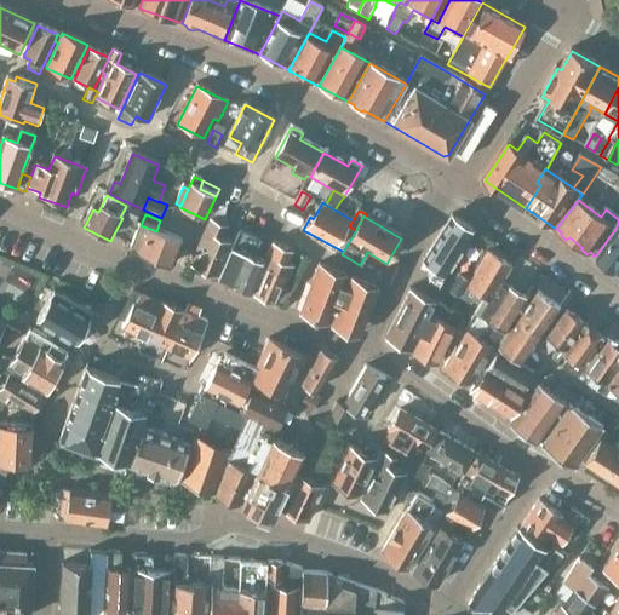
[(473,233),(452,219),(424,264),(435,271),(428,281),(439,288),(473,233)]
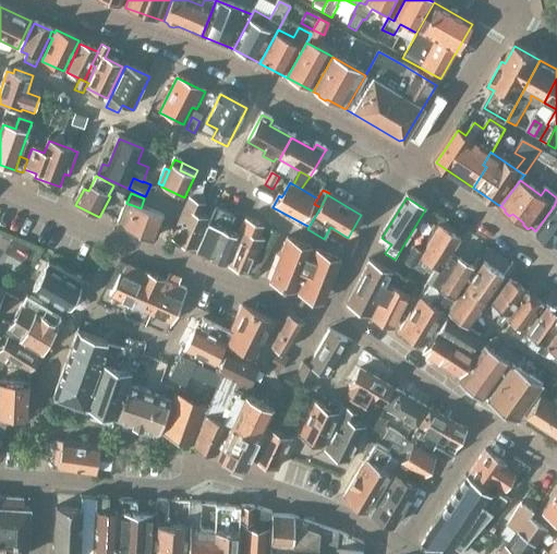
[(196,253),(209,220),(200,216),(205,205),(190,199),(176,230),(171,228),(169,235),(173,237),(171,242),(196,253)]
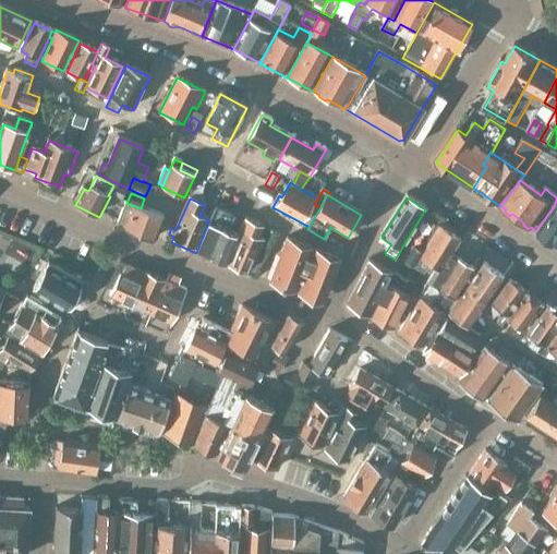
[(130,204),(130,205),(126,203),(118,224),(122,226),(121,227),(124,228),(124,230),(133,233),(135,232),(155,240),(164,217),(130,204)]
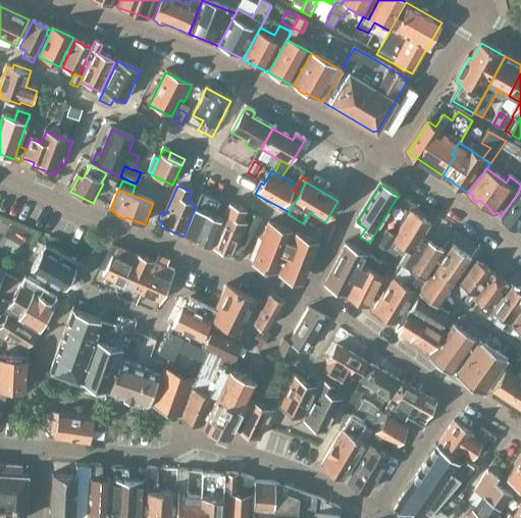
[(517,194),(501,216),(505,218),(508,220),(508,223),(514,227),(516,226),(520,229),(520,192),(519,191),(517,194)]
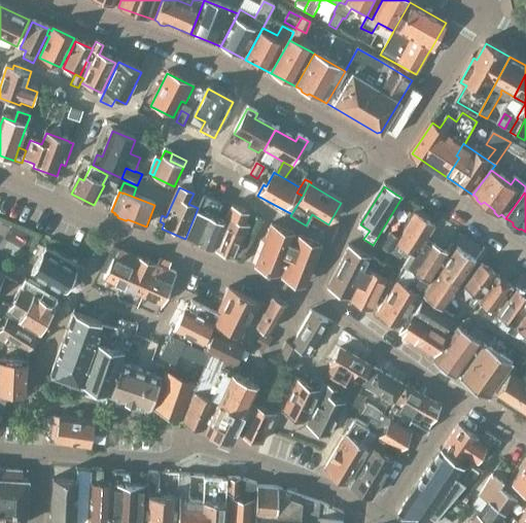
[(198,208),(185,239),(213,250),(224,224),(214,219),(220,205),(210,200),(203,197),(198,208)]
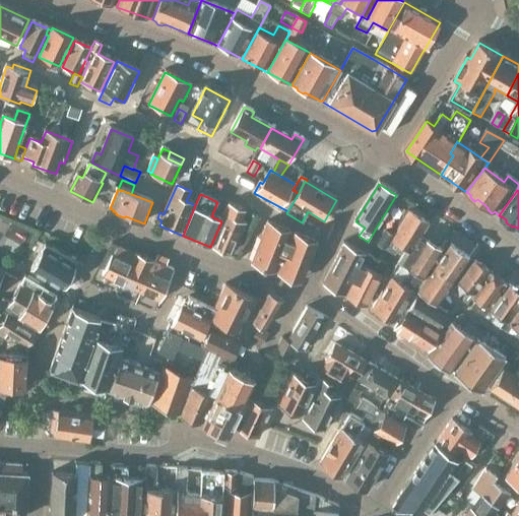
[(221,221),(210,247),(232,256),(246,224),(241,222),(246,212),(229,205),(221,221)]
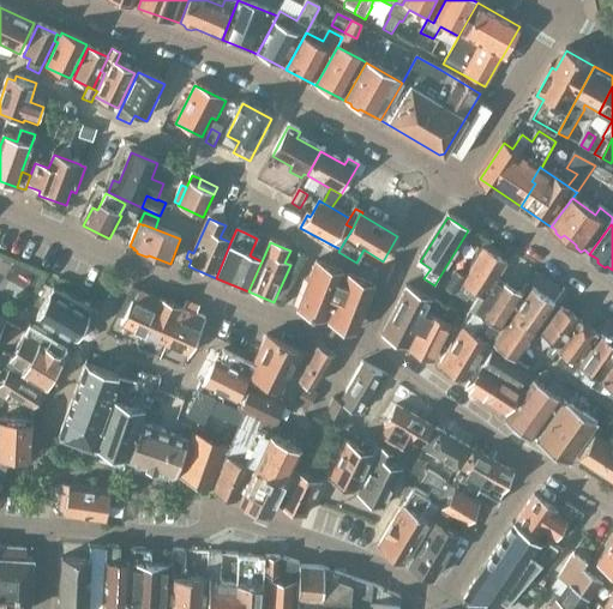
[(485,301),(497,281),(506,265),(484,251),(462,287),(479,296),(485,301)]
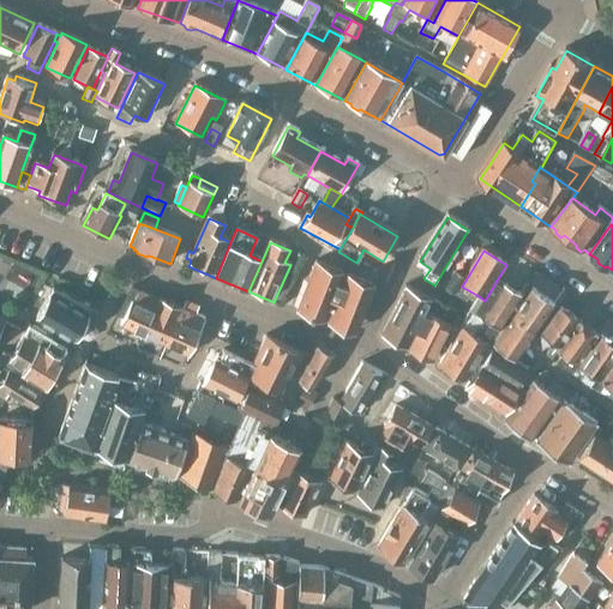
[(360,319),(361,320),(374,287),(316,264),(298,313),(324,324),(326,319),(349,329),(358,325),(360,319)]
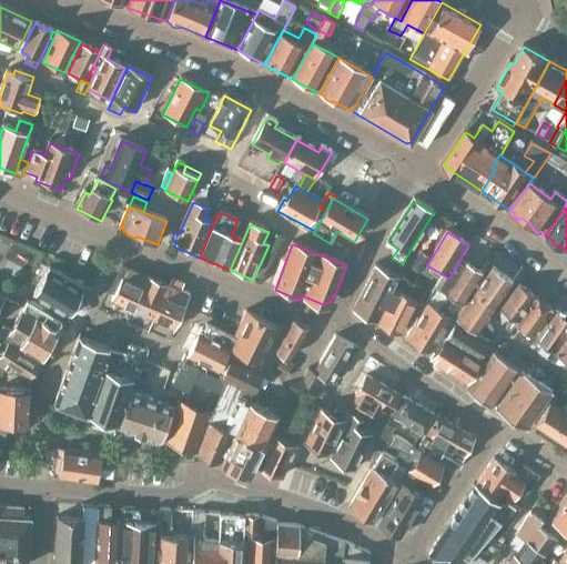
[(419,253),(411,269),(415,271),(421,274),(429,259),(419,253)]
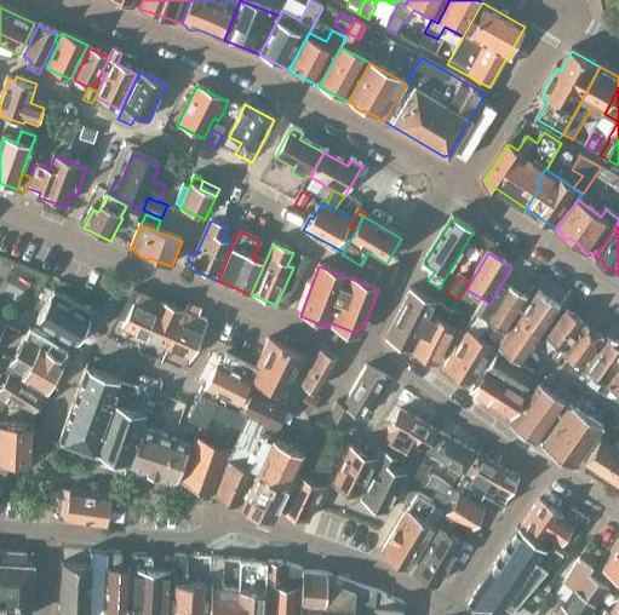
[(480,306),(474,315),(491,325),(506,333),(527,299),(502,283),(489,304),(483,299),(480,306)]
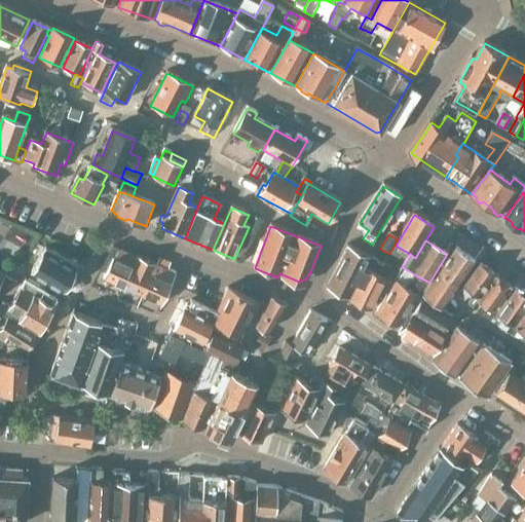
[(450,257),(438,275),(457,289),(475,262),(452,246),(447,254),(450,257)]
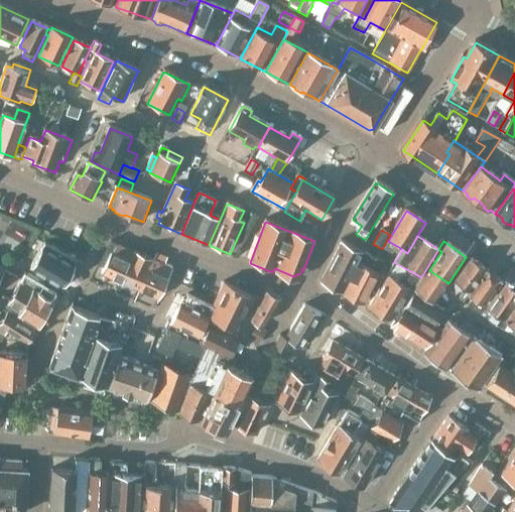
[(134,253),(125,250),(112,243),(98,267),(105,270),(102,275),(121,283),(134,253)]
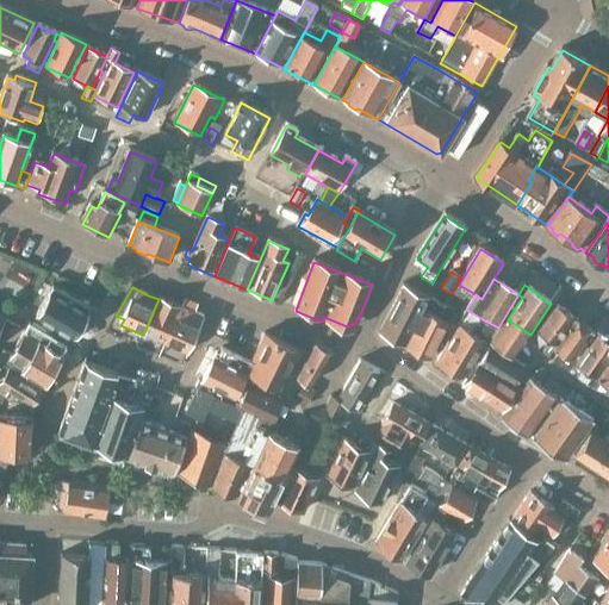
[(422,311),(428,299),(403,287),(379,336),(404,348),(422,311)]
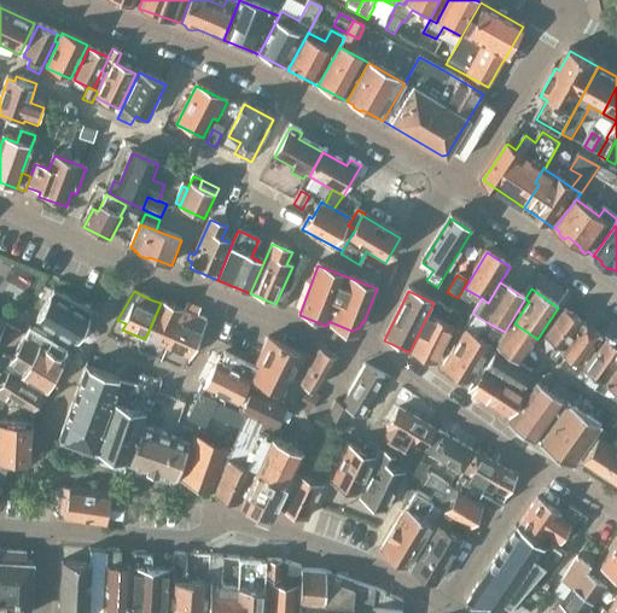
[(74,345),(91,315),(53,293),(36,322),(74,345)]
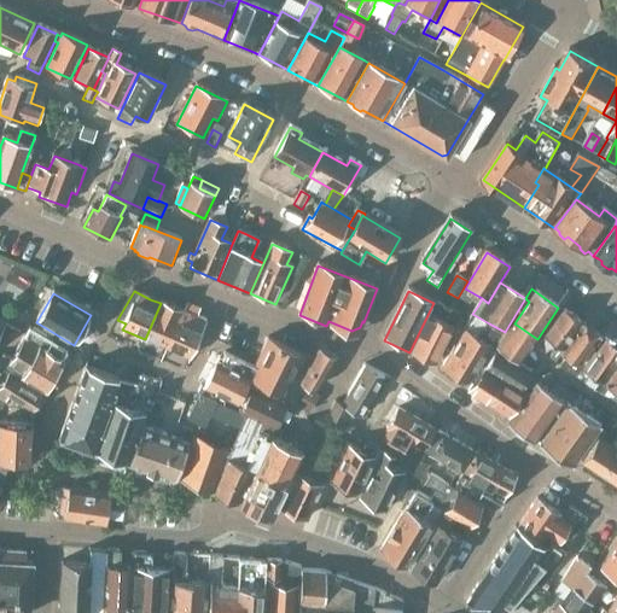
[(184,314),(161,303),(145,339),(167,349),(184,314)]
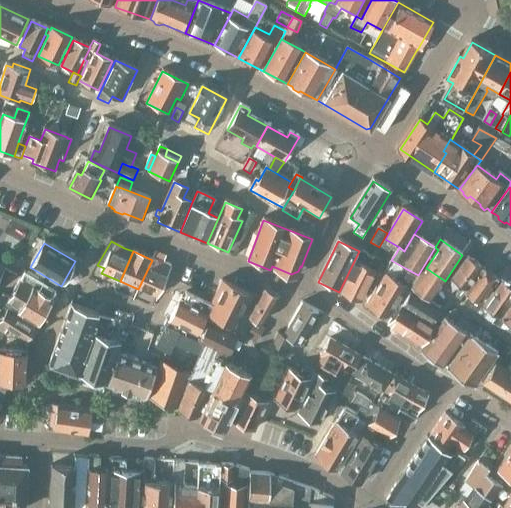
[(354,261),(339,292),(361,303),(380,265),(382,261),(381,261),(367,255),(359,251),(354,261)]
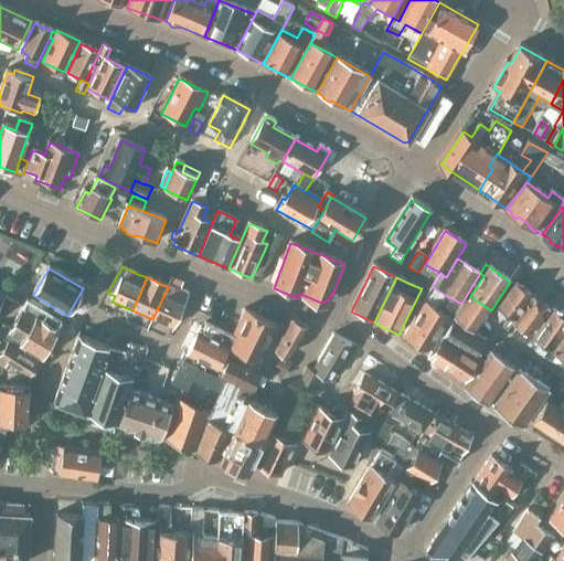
[(170,279),(168,287),(178,292),(181,285),(170,279)]
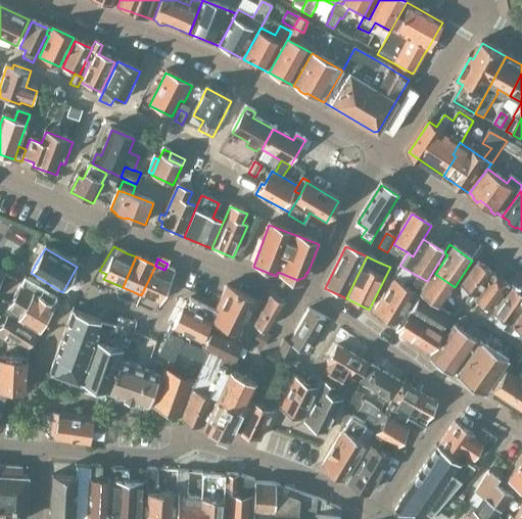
[(470,308),(474,301),(473,299),(491,274),(477,264),(461,287),(471,295),(465,304),(470,308)]
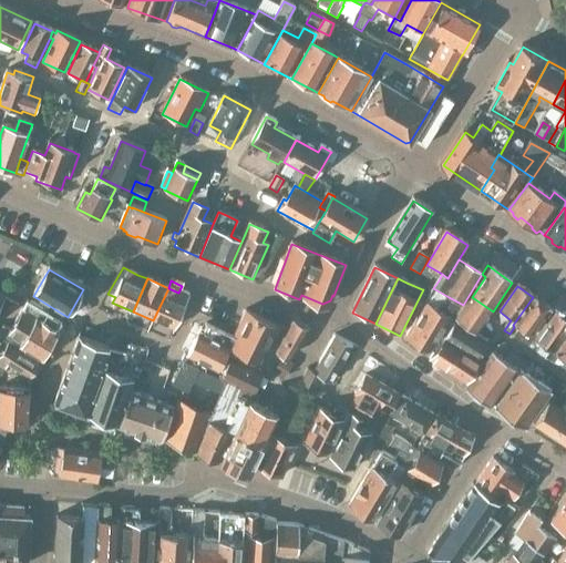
[(178,293),(168,288),(153,320),(175,330),(189,297),(178,293)]
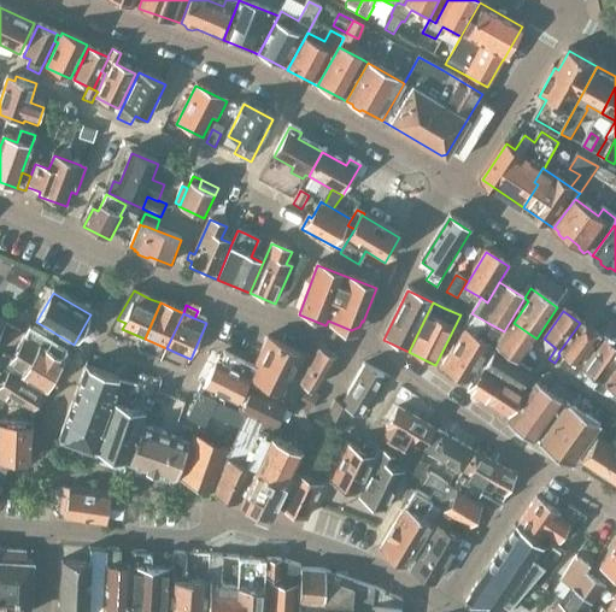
[(512,324),(496,349),(518,365),(537,339),(514,323),(512,324)]
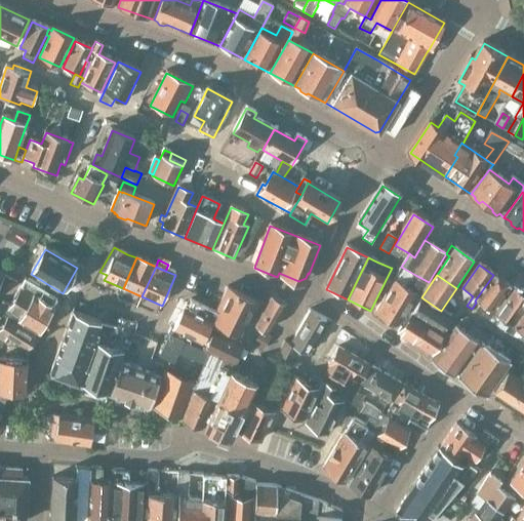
[(494,276),(476,303),(481,306),(476,312),(488,320),(511,287),(494,276)]
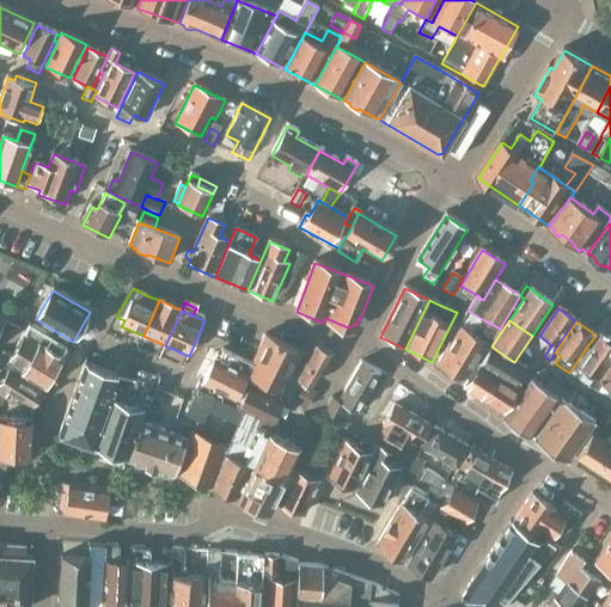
[(454,341),(439,366),(464,381),(487,343),(475,336),(459,326),(452,339),(454,341)]
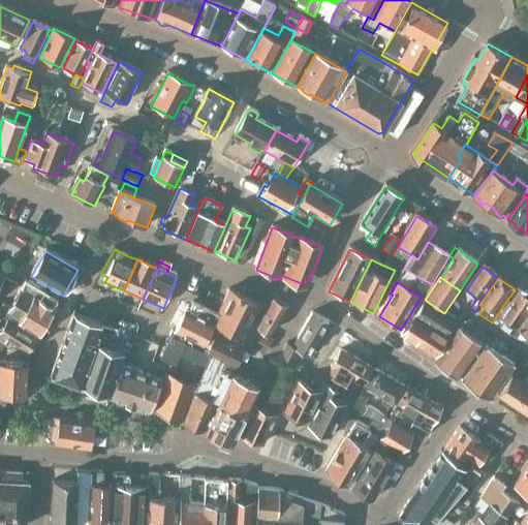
[(19,327),(39,290),(26,283),(11,310),(3,306),(0,311),(0,314),(9,320),(19,327)]
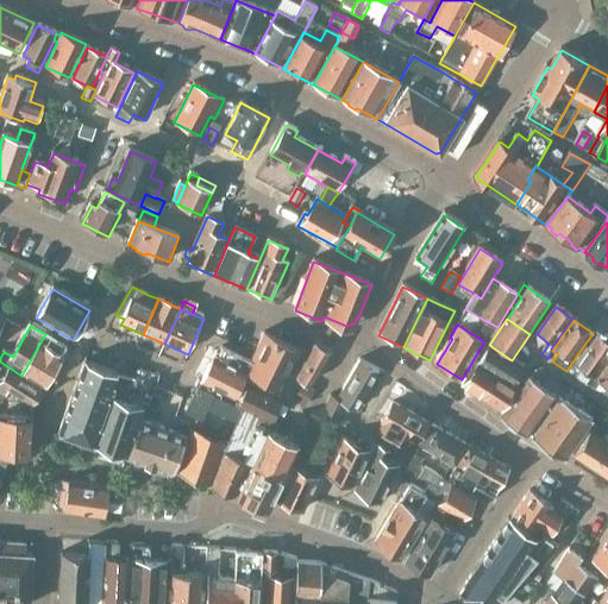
[(593,333),(566,371),(576,378),(580,373),(581,371),(584,373),(591,378),(595,381),(607,363),(607,338),(603,340),(593,333)]
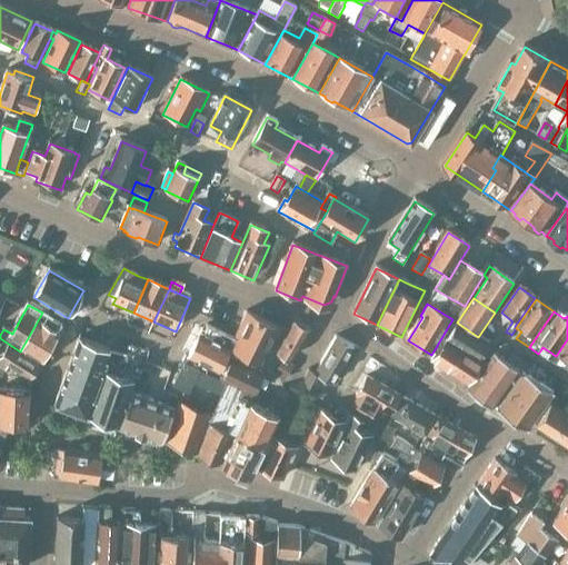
[(61,324),(42,313),(20,352),(41,363),(41,364),(59,334),(57,333),(61,324)]
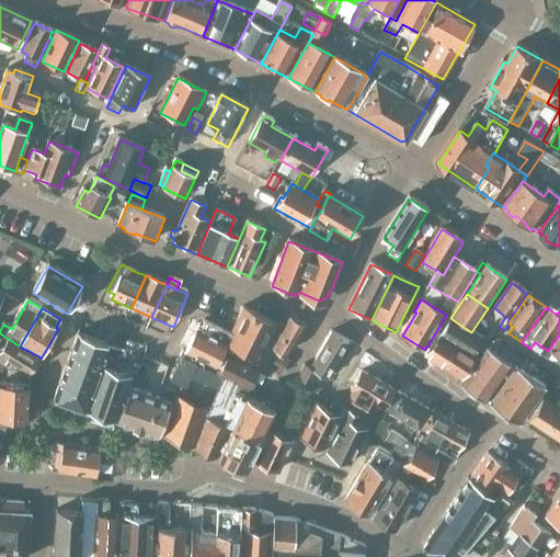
[(235,334),(233,338),(229,347),(256,359),(273,324),(243,309),(232,332),(235,334)]
